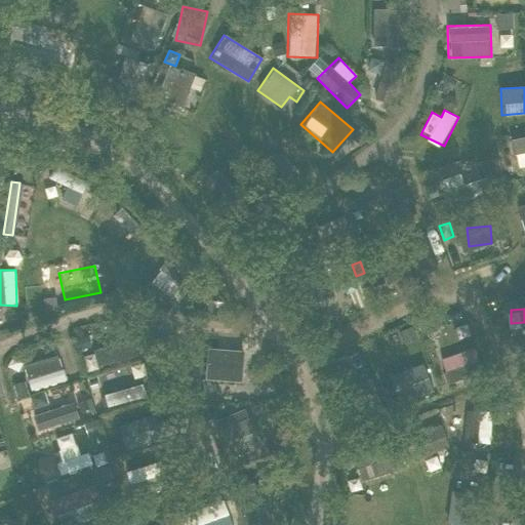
[(120,341),(93,349),(98,366),(125,359),(120,341)]
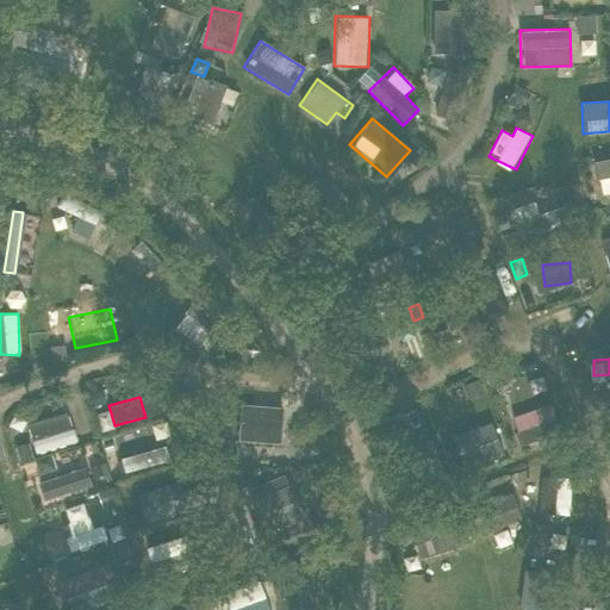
[(238,405),(238,443),(281,442),(280,404),(238,405)]
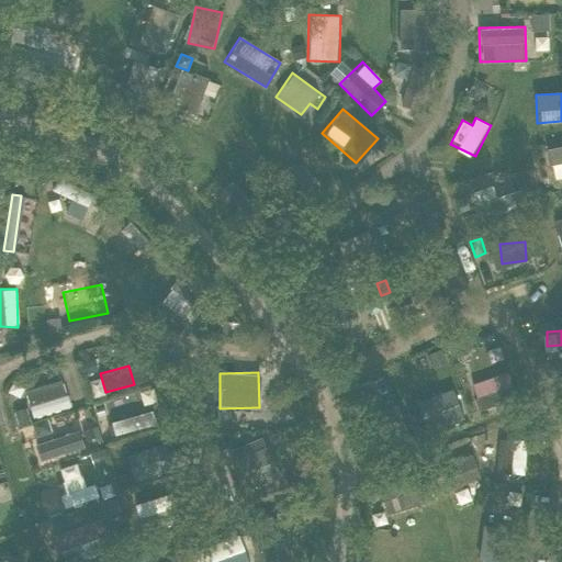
[(503,374),(471,384),(475,397),(507,388),(503,374)]
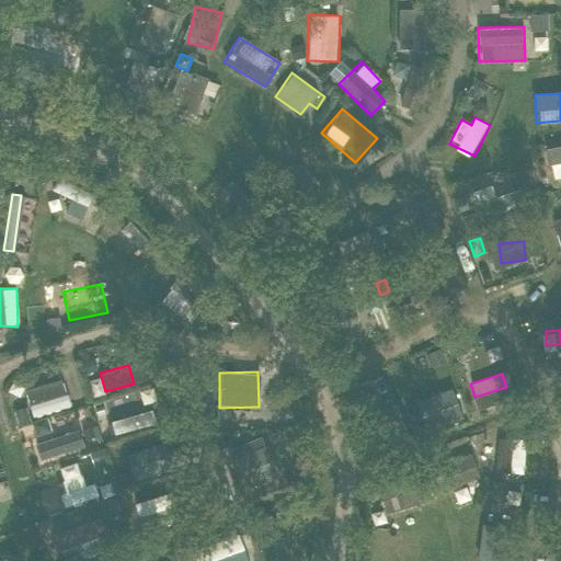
[(26,388),(31,416),(71,409),(66,380),(26,388)]
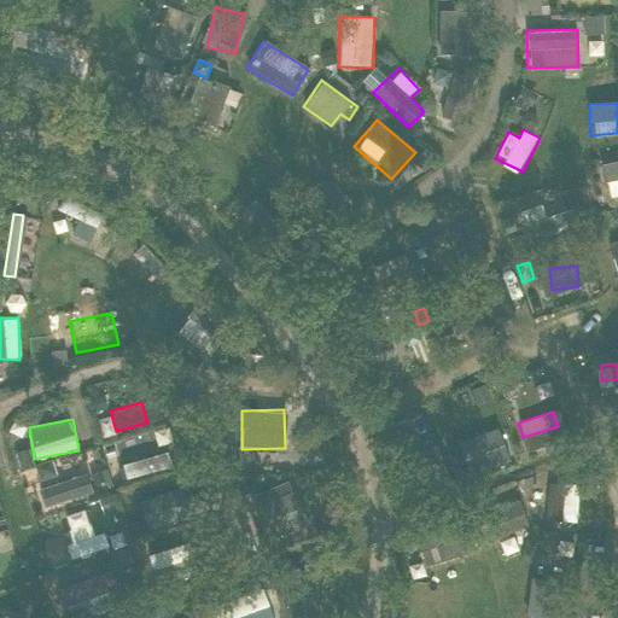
[(455,442),(466,474),(509,460),(499,427),(455,442)]
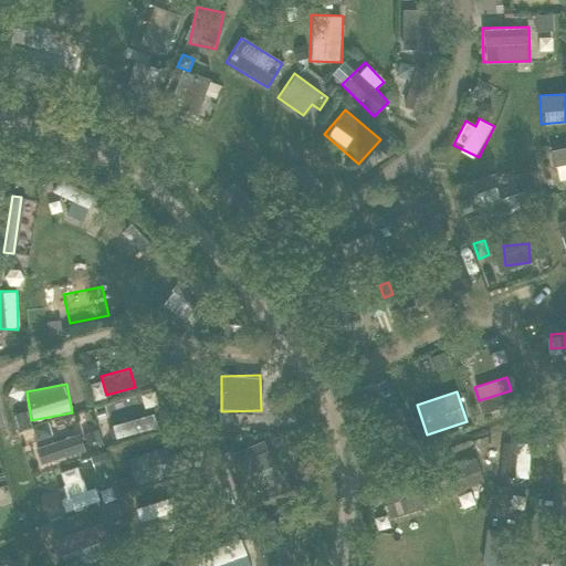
[(117,415),(126,439),(149,431),(140,407),(117,415)]
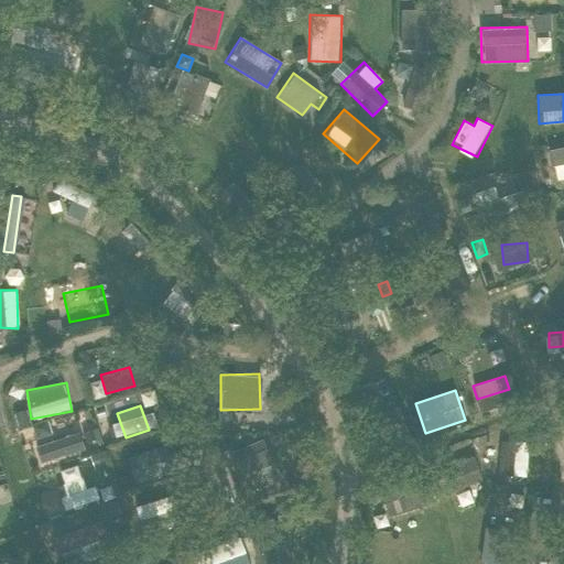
[(19,426),(31,424),(29,409),(15,411),(19,426)]
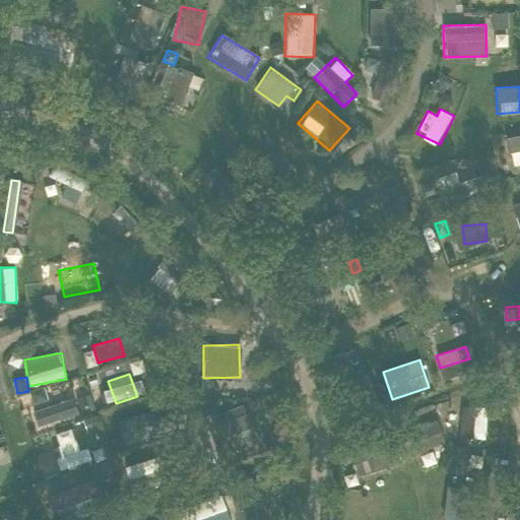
[(30,402),(46,401),(45,387),(29,388),(30,402)]
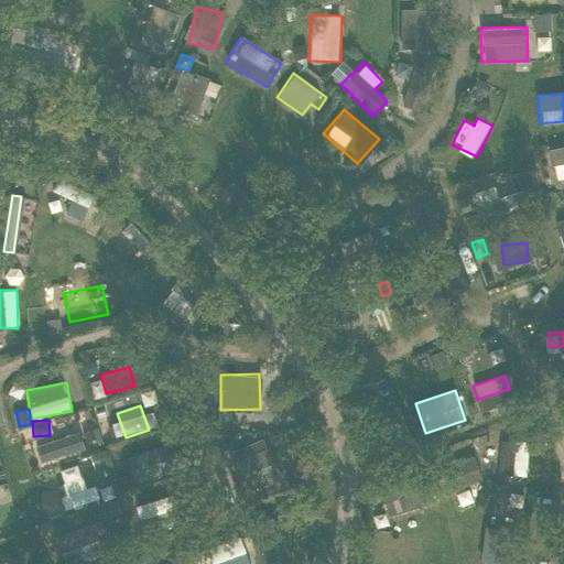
[(542,425),(531,427),(533,441),(544,440),(542,425)]
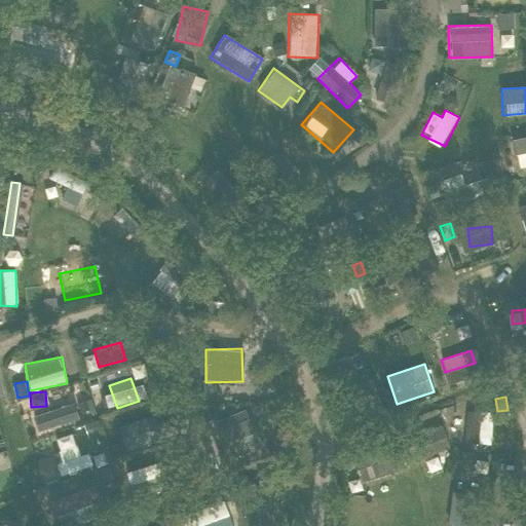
[(31,415),(36,431),(78,418),(73,402),(31,415)]
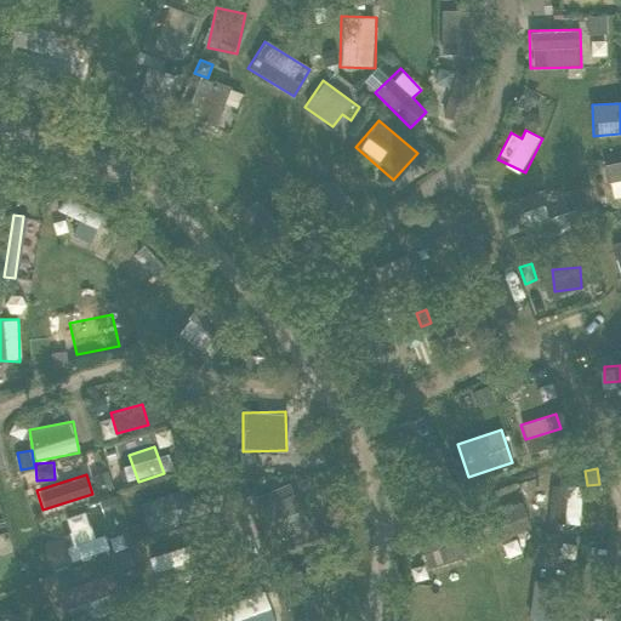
[(548,490),(548,522),(567,522),(565,489),(548,490)]
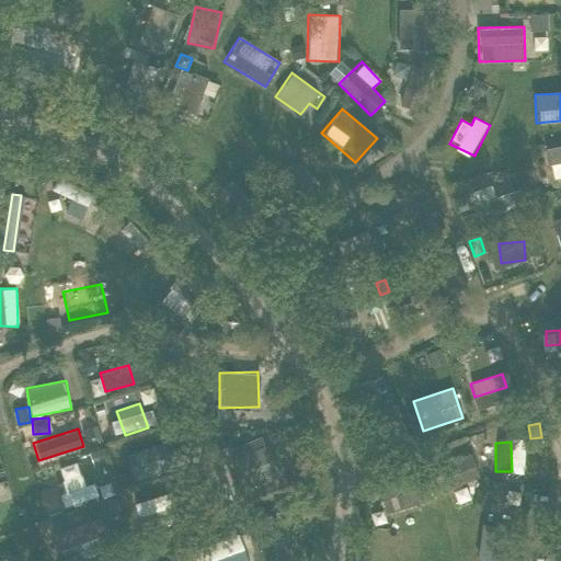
[(438,465),(448,490),(481,478),(471,453),(438,465)]
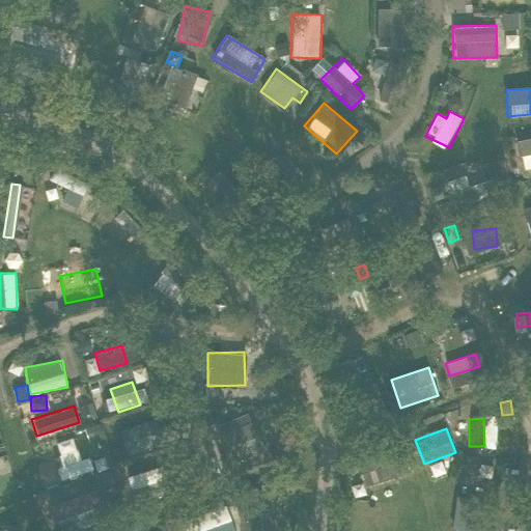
[(93,470),(89,456),(79,459),(73,437),(56,442),(62,465),(55,467),(59,480),(93,470)]
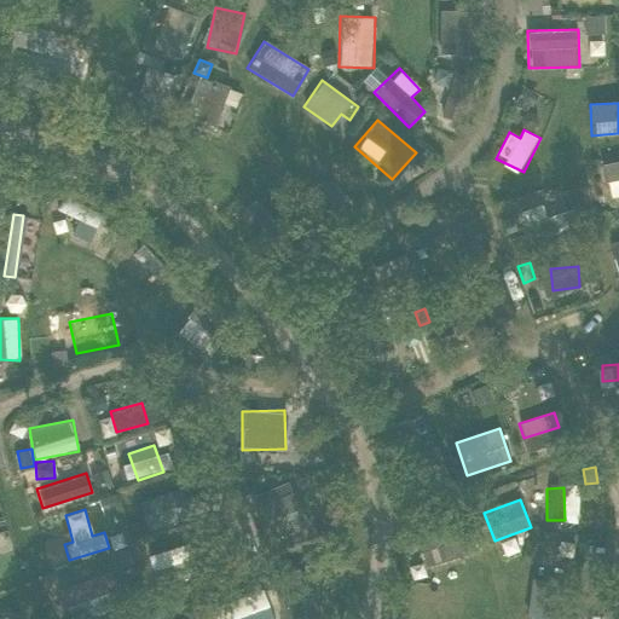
[(453,525),(416,539),(428,570),(466,554),(453,525)]
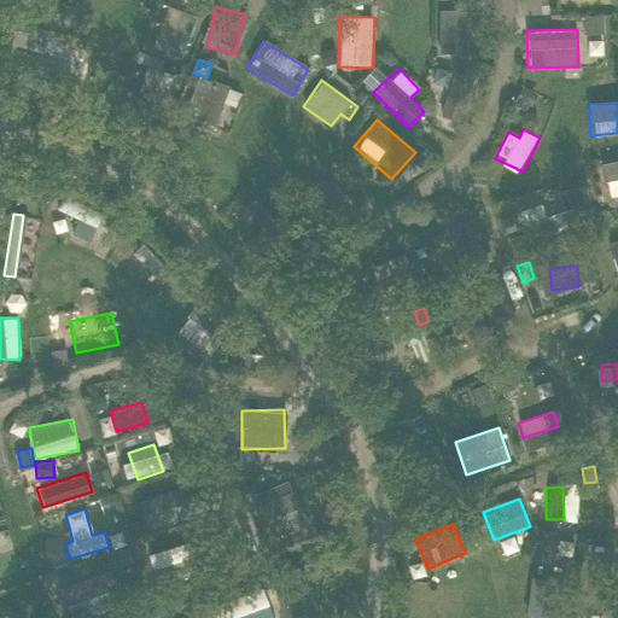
[(219,554),(207,558),(211,571),(222,566),(219,554)]
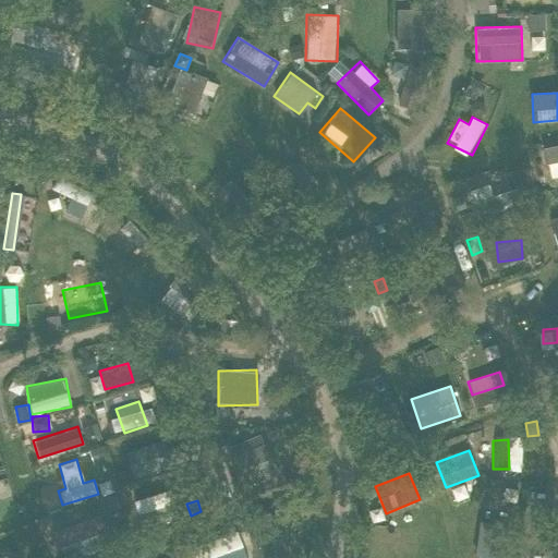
[(193,557),(247,557),(237,530),(191,549),(193,557)]
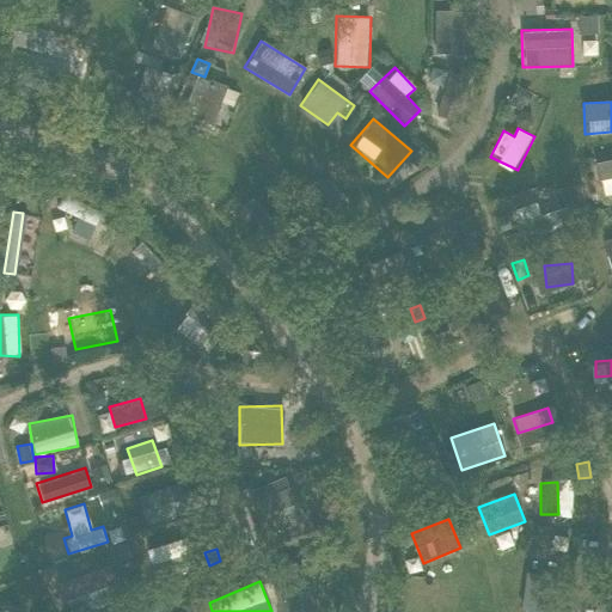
[(439,611),(442,593),(410,588),(407,611),(439,611)]
